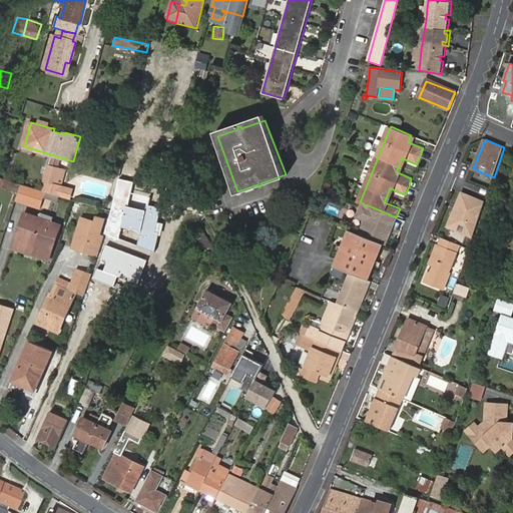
[(44,180),(55,183),(60,185),(64,171),(59,170),(60,168),(49,165),(44,180)]
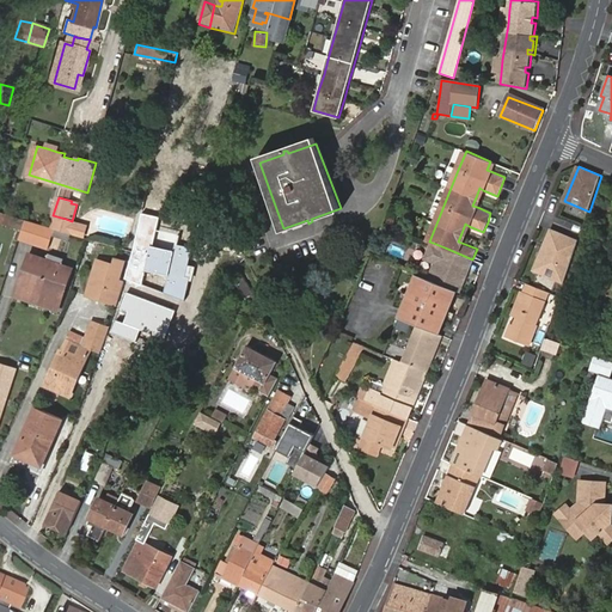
[(0,210),(0,222),(18,226),(20,215),(0,210)]
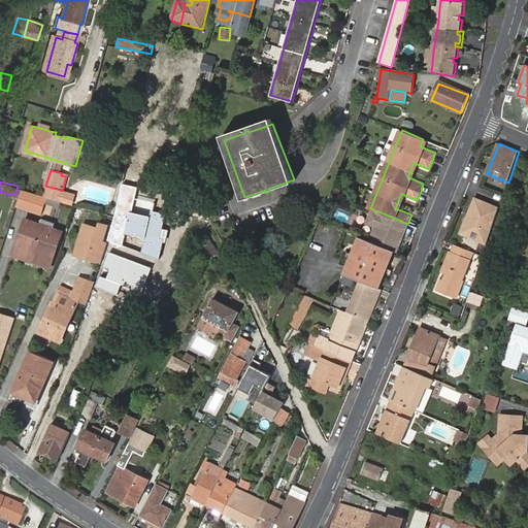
[(138,187),(122,183),(107,241),(123,245),(126,232),(146,237),(142,253),(159,257),(169,215),(152,210),(150,217),(131,212),(138,187)]
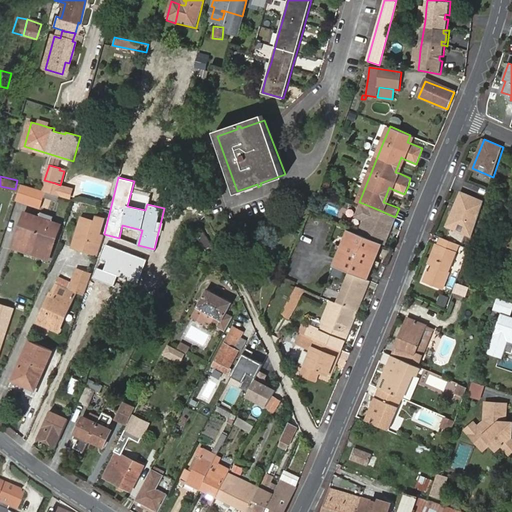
[(55,183),(52,193),(57,194),(62,195),(64,186),(60,185),(55,183)]
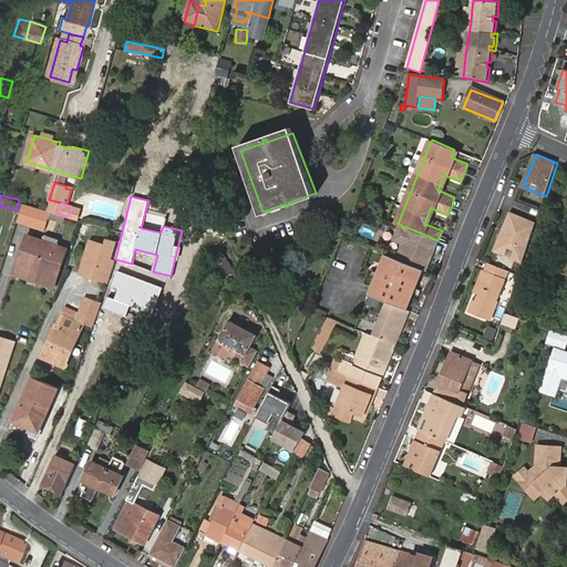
[(58,214),(24,204),(19,220),(58,233),(63,215),(58,214)]
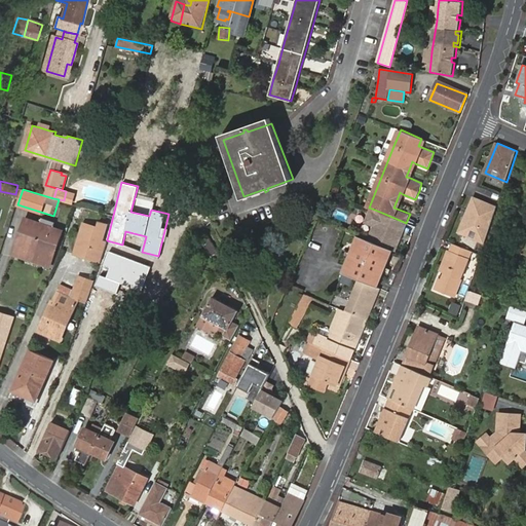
[(493,220),(497,208),(474,197),(468,210),(493,220)]
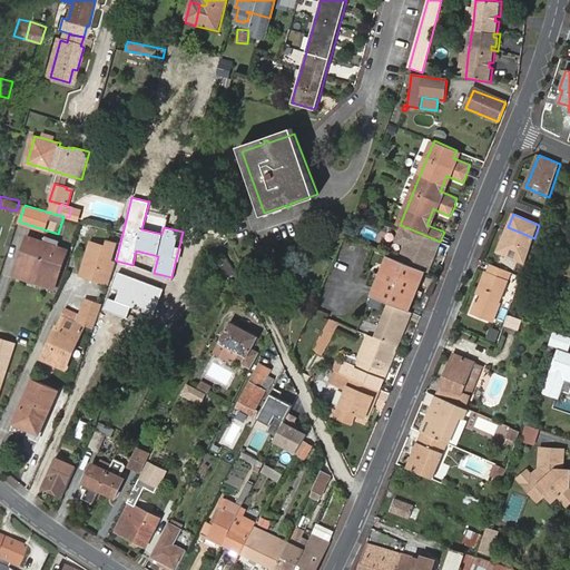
[(414,231),(403,226),(399,237),(401,242),(406,244),(400,261),(411,266),(423,271),(426,273),(434,255),(431,253),(432,249),(434,248),(438,241),(414,231)]
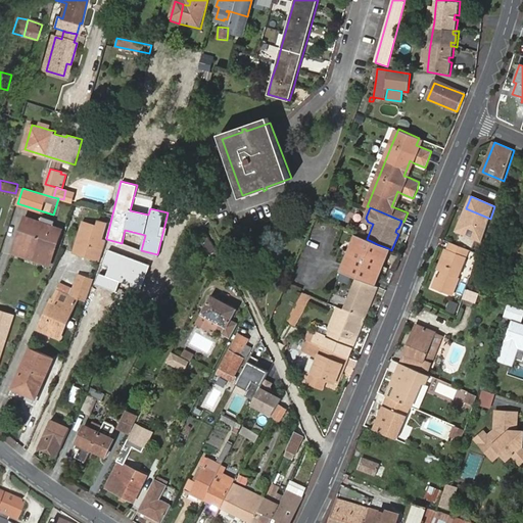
[(482,242),(490,219),(466,208),(457,231),(482,242)]
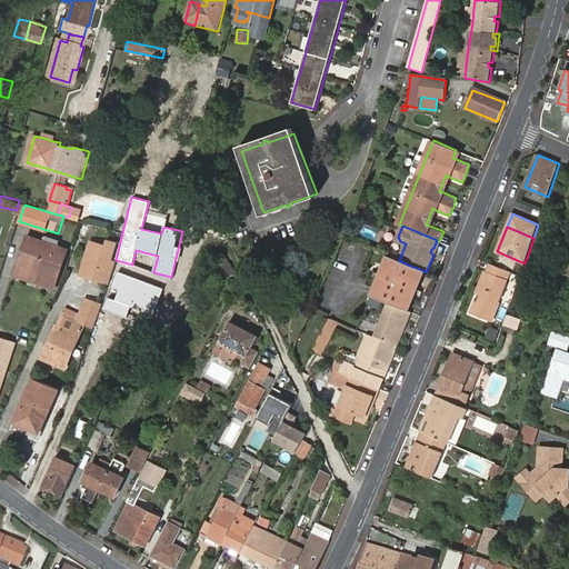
[(27,238),(15,276),(55,289),(67,250),(59,248),(60,242),(46,237),(43,243),(27,238)]
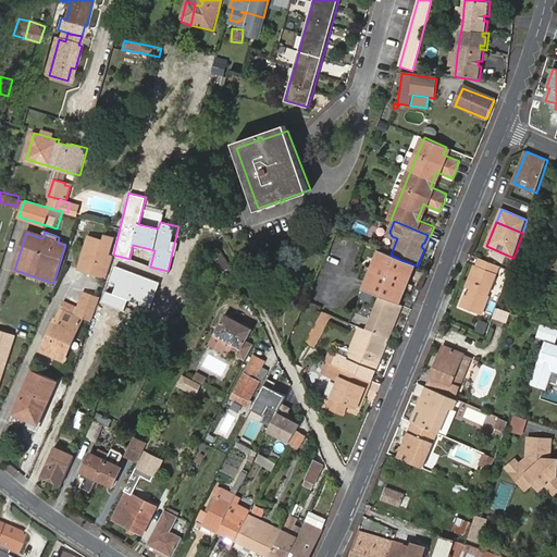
[(88,238),(85,248),(108,256),(113,238),(104,235),(102,243),(88,238)]
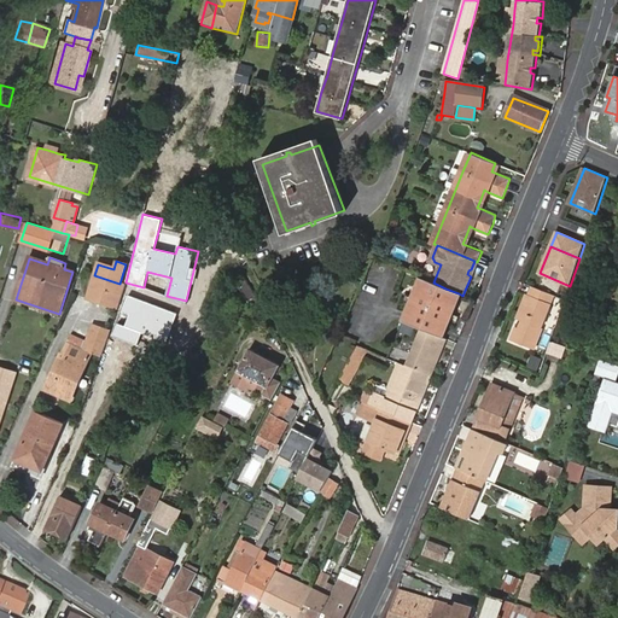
[(471,277),(477,262),(474,261),(471,269),(468,270),(467,274),(471,277)]
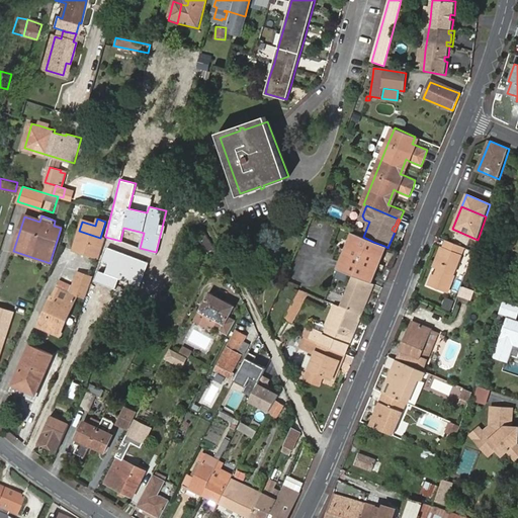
[(99,258),(105,239),(100,238),(79,231),(73,250),(99,258)]
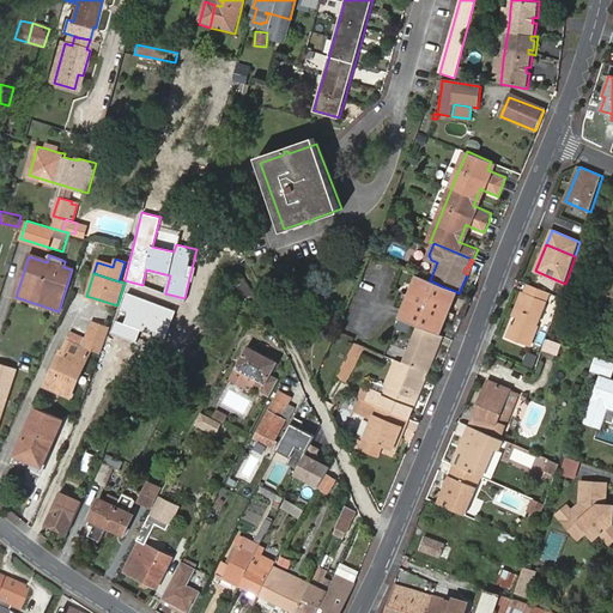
[(420,277),(417,275),(408,295),(412,297),(420,277)]
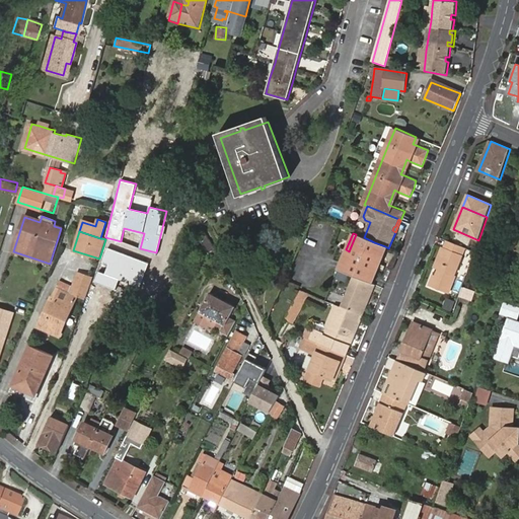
[(374,242),(364,237),(356,234),(349,251),(344,264),(341,271),(354,276),(361,279),(371,283),(374,276),(378,264),(385,246),(374,242)]
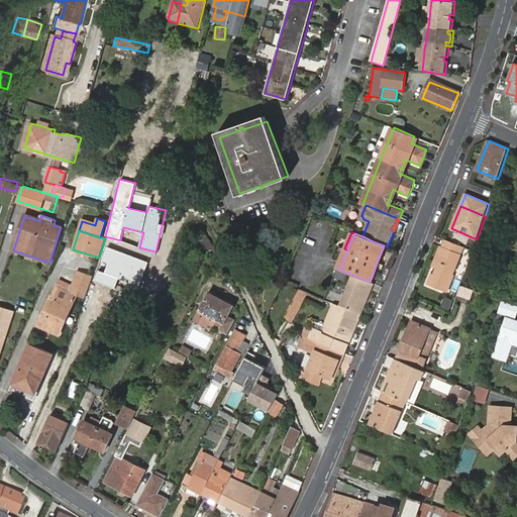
[(457,244),(445,240),(442,247),(459,253),(462,247),(457,244)]
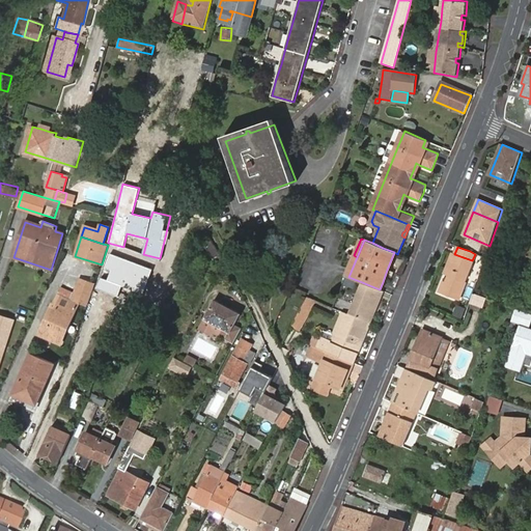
[(391,271),(397,254),(394,252),(387,270),(391,271)]
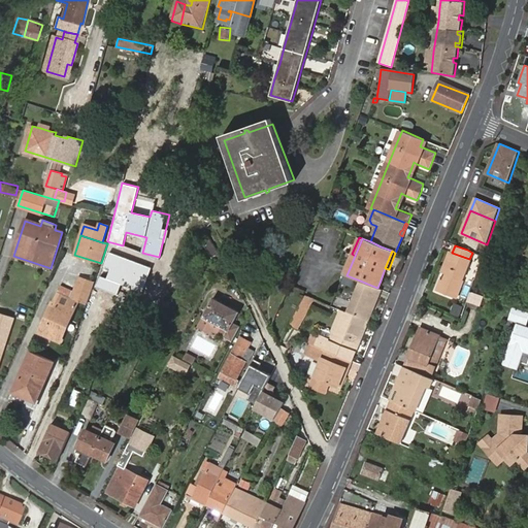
[(152,268),(109,253),(104,266),(111,269),(108,278),(101,275),(97,288),(138,303),(152,268)]
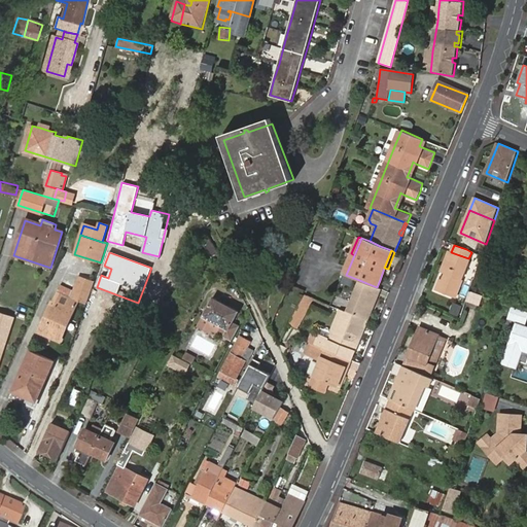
[(460,279),(468,258),(451,252),(445,268),(447,269),(445,274),(443,280),(440,279),(435,290),(455,297),(462,280),(460,279)]
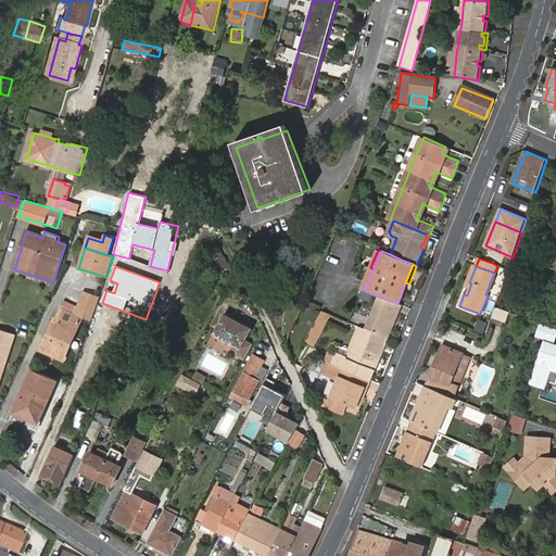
[(368,282),(374,269),(370,267),(365,280),(368,282)]
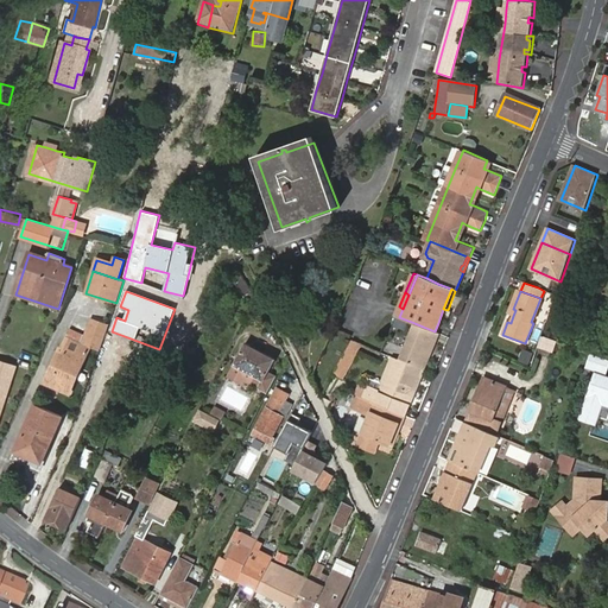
[(442,324),(448,310),(443,309),(438,323),(442,324)]
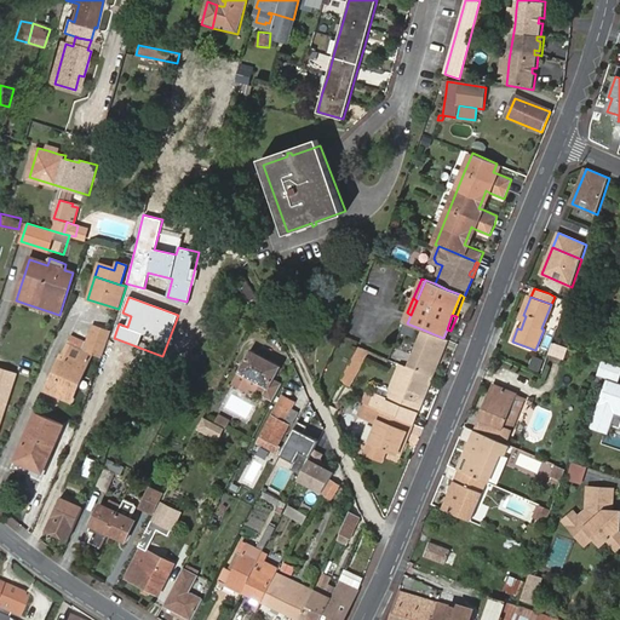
[(103,356),(113,332),(93,325),(87,339),(72,333),(68,342),(93,352),(103,356)]
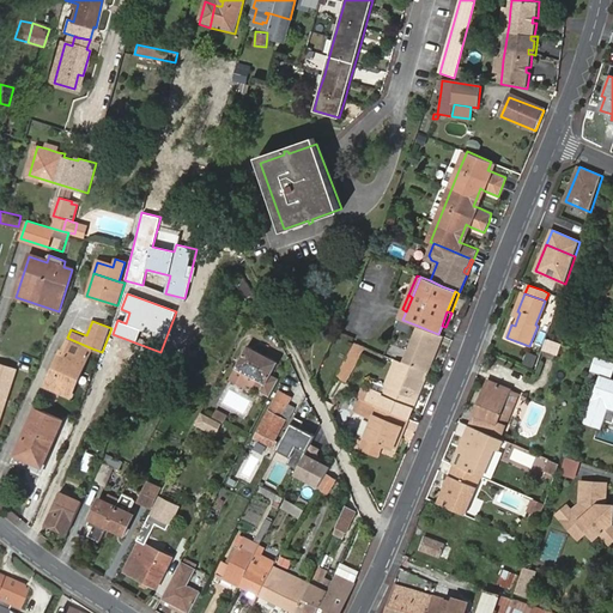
[(428,374),(442,337),(441,337),(438,334),(426,329),(418,326),(404,363),(428,374)]
